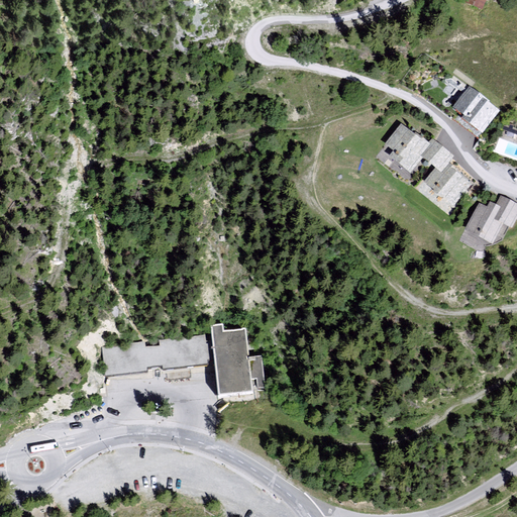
[(482,9),(486,0),(466,0),(466,2),(482,9)]
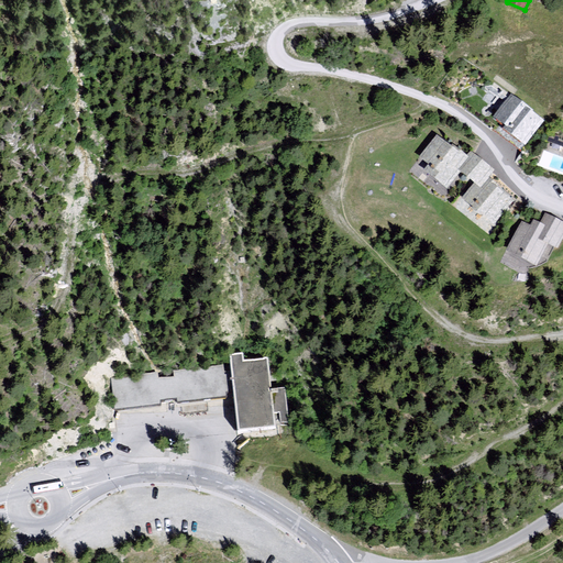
[(536,110),(510,92),(490,121),(504,130),(501,133),(525,151),(544,123),(532,114),(536,110)]
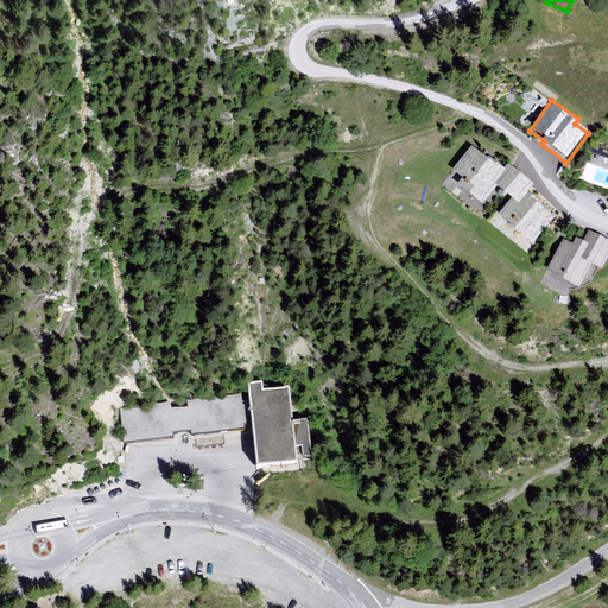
[(492,189),(504,173),(469,149),(448,177),(481,203),(492,189)]
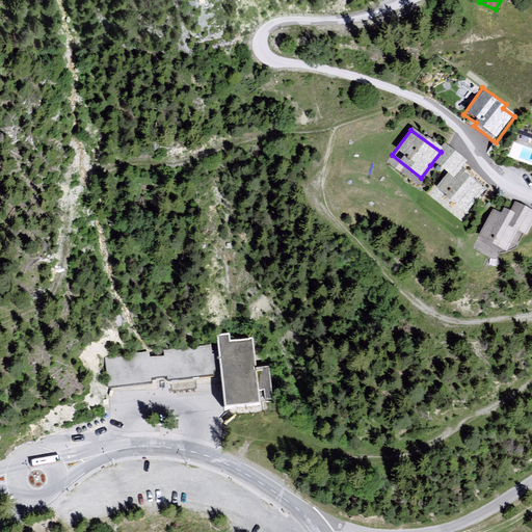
[(452,183),(461,173),(469,164),(447,145),(441,152),(430,165),(446,178),(452,183)]
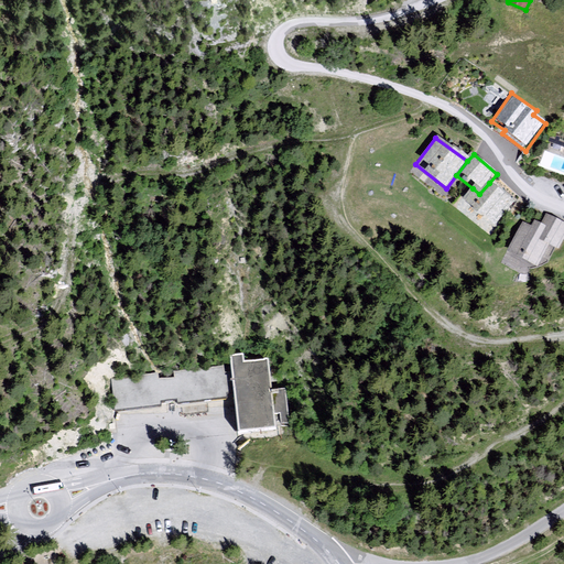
[(494,231),(516,206),(489,183),(479,194),(473,188),(461,203),(494,231)]
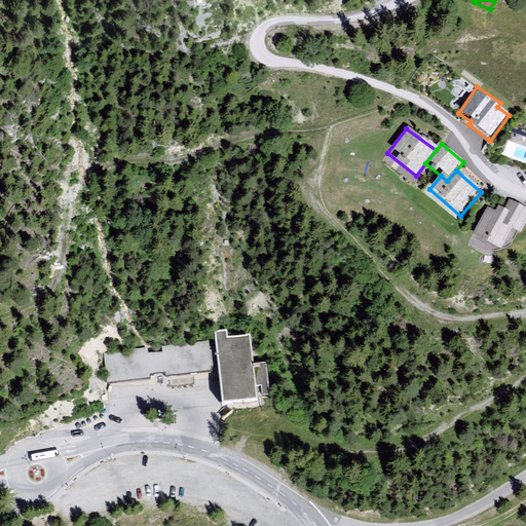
[(521,237),(525,226),(525,212),(508,203),(501,216),(486,209),(471,239),(501,255),(512,233),(521,237)]
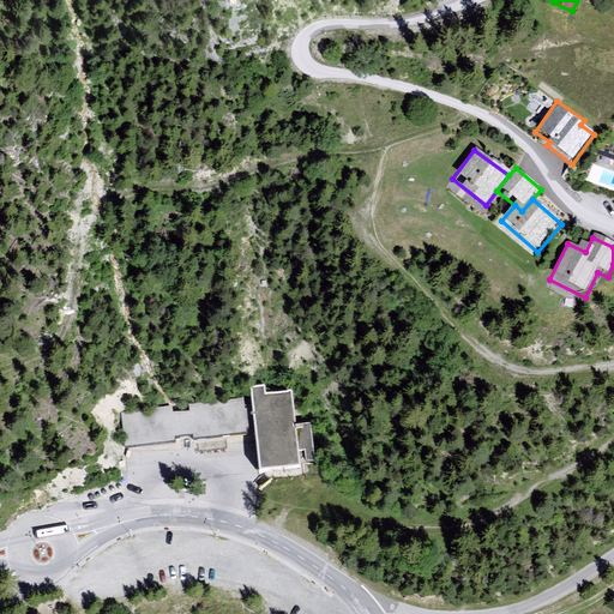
[(250,386),(250,396),(260,477),(302,473),(301,462),(315,461),(311,423),(296,425),(292,390),(268,393),(266,385),(250,386)]
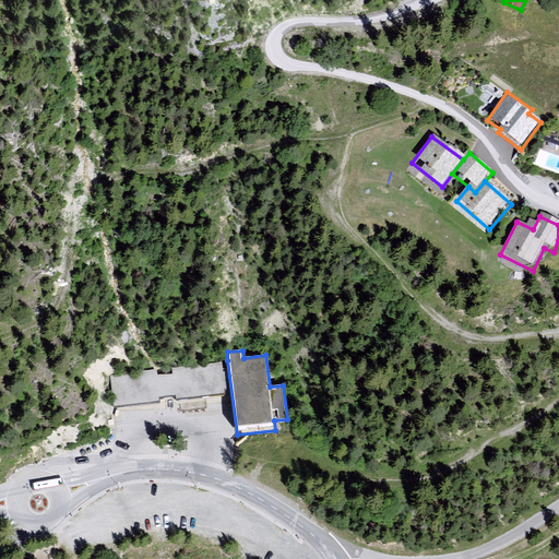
[(179,401),(226,395),(222,364),(174,367),(174,373),(158,376),(158,369),(111,375),(115,407),(159,403),(159,396),(178,395),(179,401)]
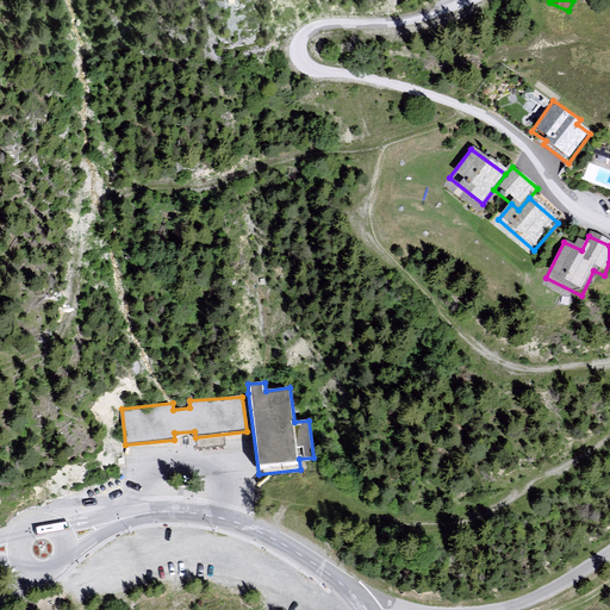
All buildings are outlined.
